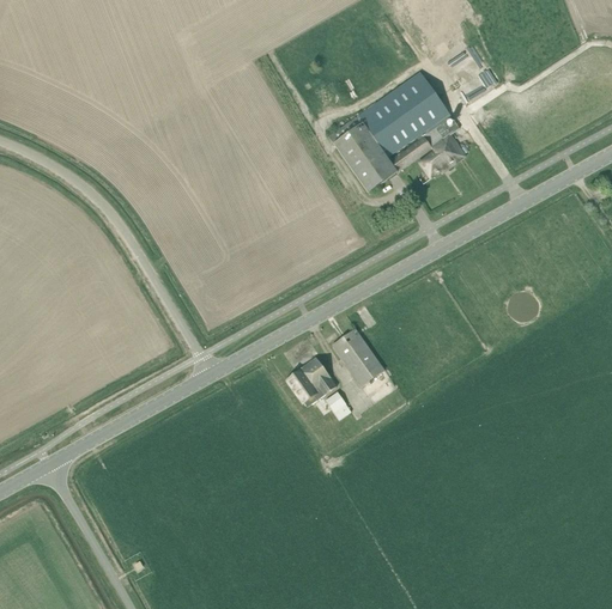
[(431,147),(441,140),(449,134),(449,133),(459,126),(419,69),(327,133),(333,144),(334,142),(370,192),(431,147)]
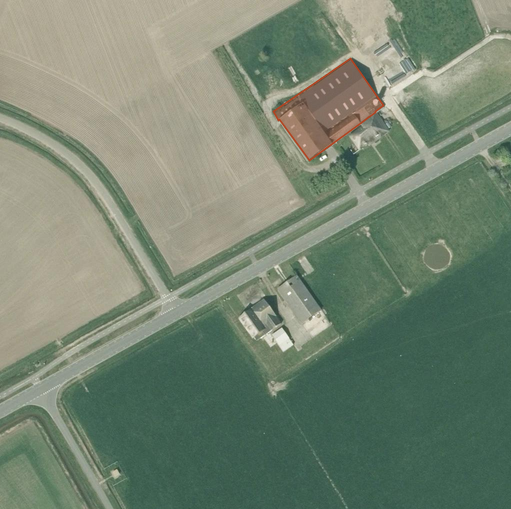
[(368,117),(381,135),(388,130),(375,112),(368,117)]
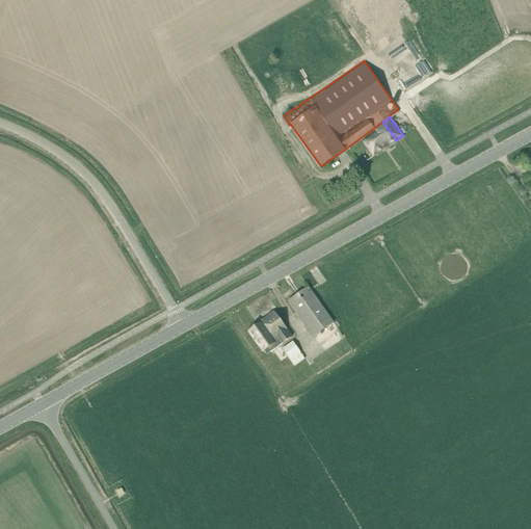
[(388,147),(396,140),(382,122),(374,128),(376,130),(365,139),(370,147),(372,146),(376,152),(387,144),(388,147)]
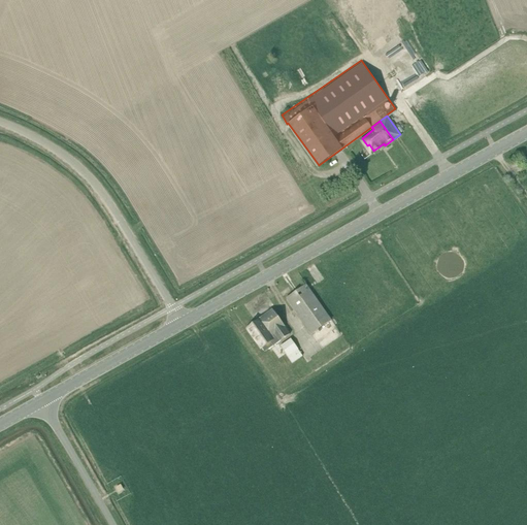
[(310,331),(330,317),(305,282),(286,296),(310,331)]
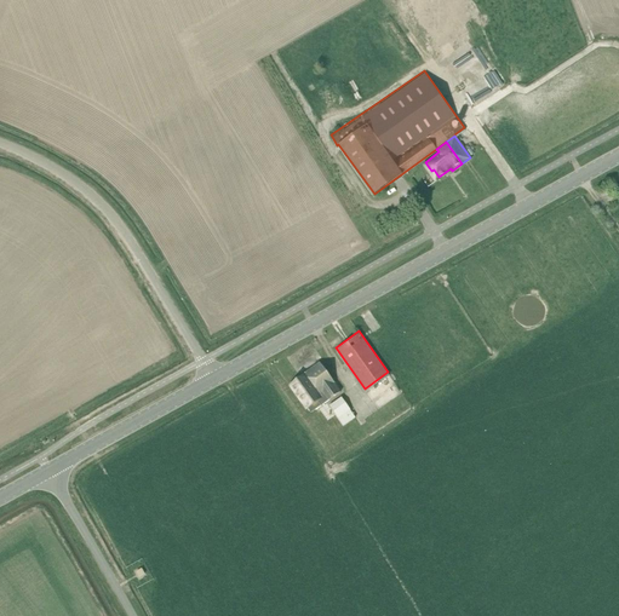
[(299,373),(322,403),(340,389),(317,360),(299,373)]
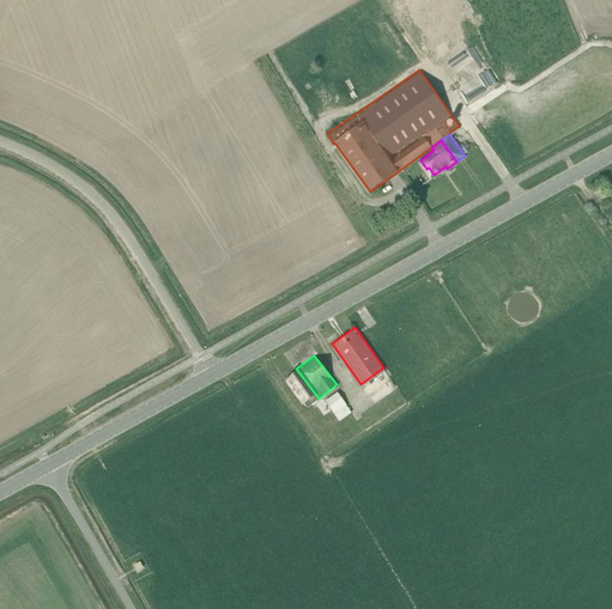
[(319,399),(296,369),(295,370),(297,372),(288,379),(306,403),(310,400),(313,402),(319,399)]
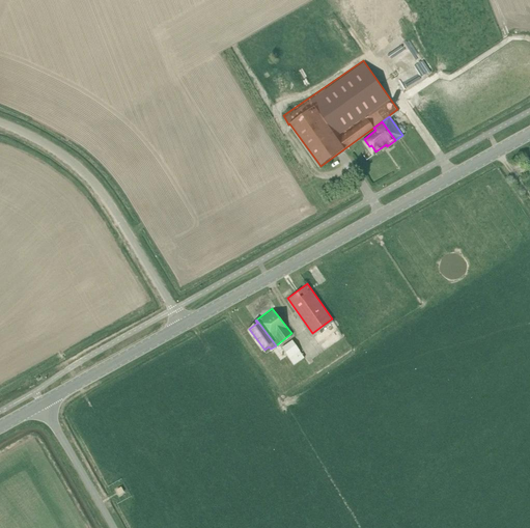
[(290,337),(280,345),(293,363),(303,356),(290,337)]
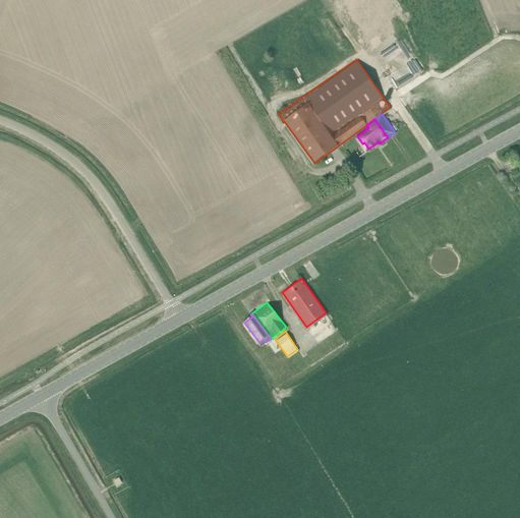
[(118,473),(112,477),(116,484),(122,481),(118,473)]
